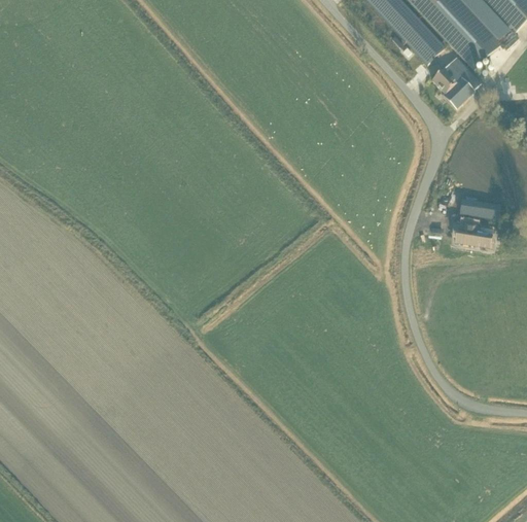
[(367,0),(426,63),(444,45),(401,0),(367,0)]
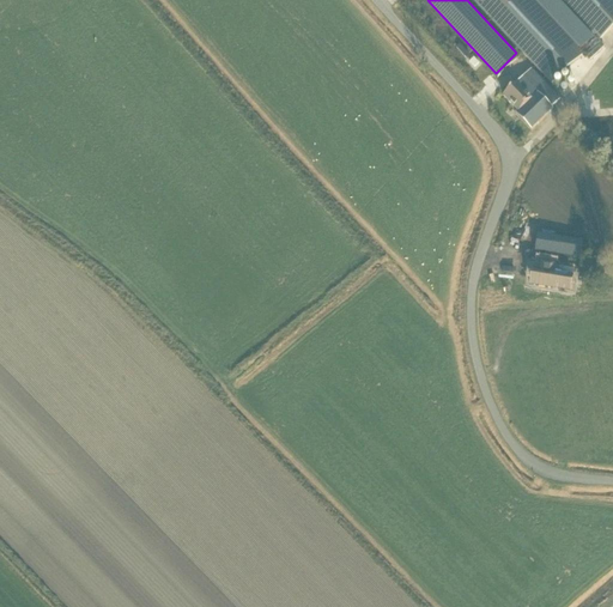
[(589,56),(605,43),(604,41),(607,37),(602,32),(612,22),(612,0),(560,0),(592,34),(580,46),(536,0),(478,0),(522,48),(529,41),(559,72),(582,52),(586,55),(587,54),(589,56)]
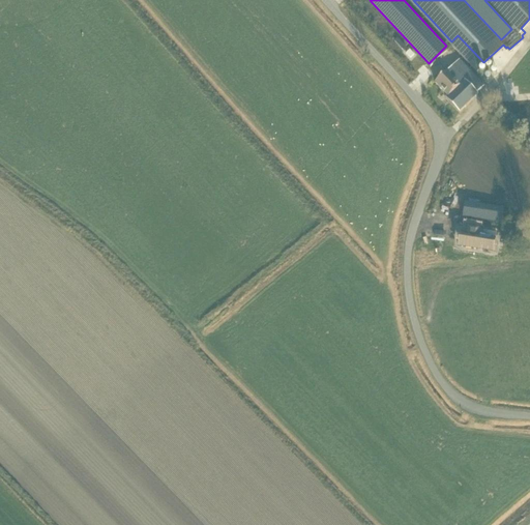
[(484,82),(459,56),(450,63),(451,64),(446,68),(434,80),(447,92),(445,94),(460,109),(478,90),(477,89),(484,82)]
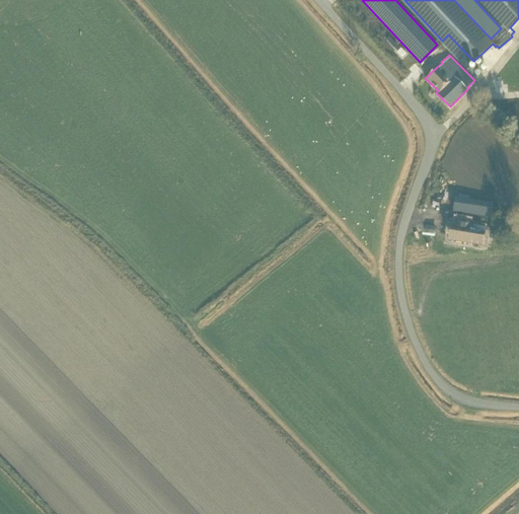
[(453,209),(486,214),(488,200),(455,195),(453,209)]
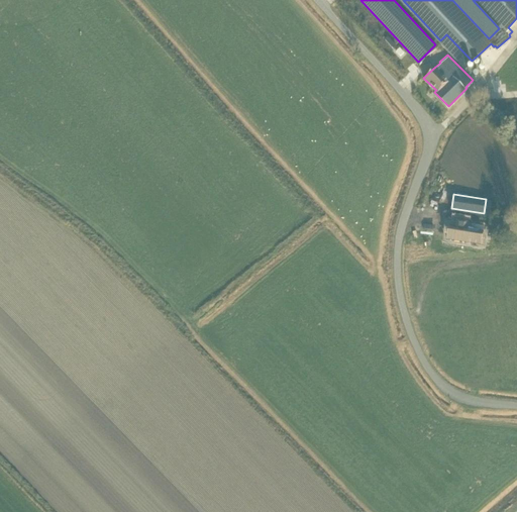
[(454,224),(448,224),(446,237),(481,242),(483,229),(468,226),(469,219),(455,217),(454,224)]
